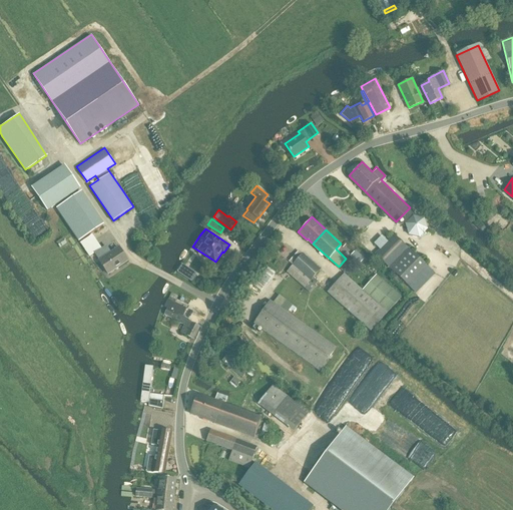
[(91,231),(78,240),(89,256),(94,251),(108,273),(128,260),(118,245),(106,253),(101,246),(91,231)]
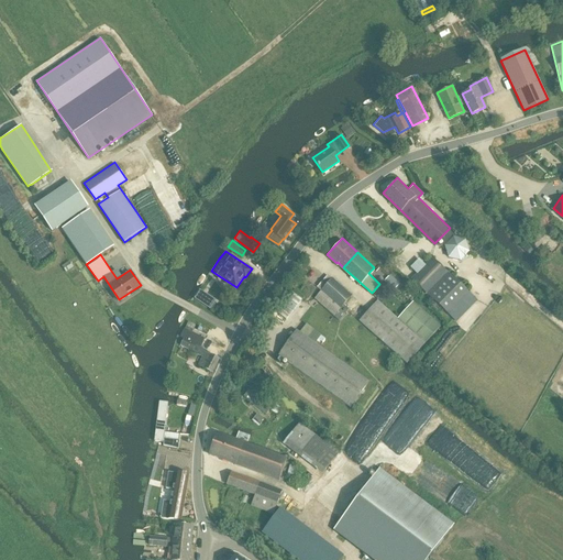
[(466,289),(448,270),(432,255),(411,277),(445,310),(466,289)]
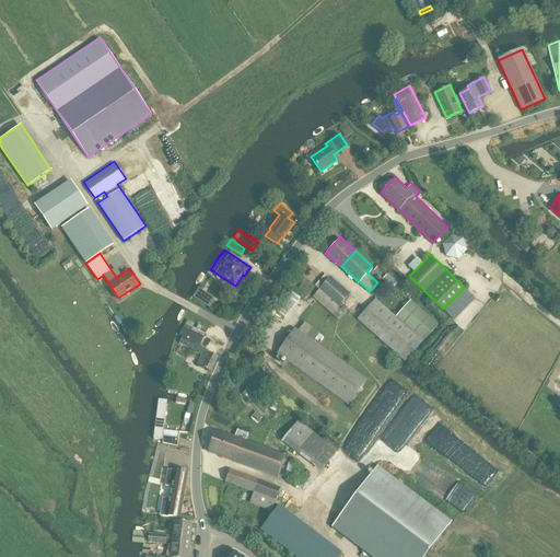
[(331,313),(350,293),(330,276),(313,294),(331,313)]
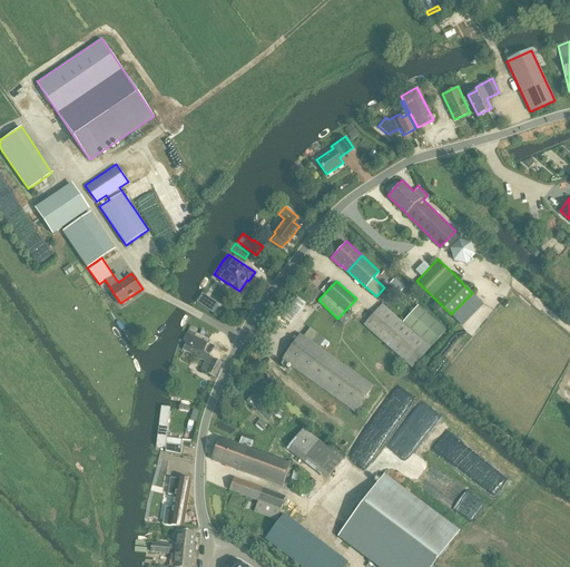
[(203,293),(197,301),(212,311),(217,303),(203,293)]
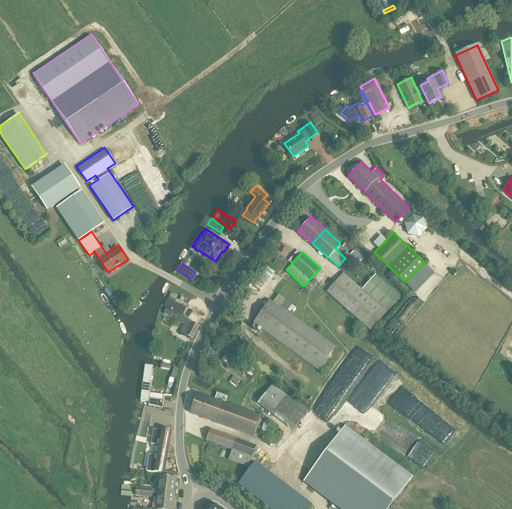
[(375,272),(361,287),(343,271),(326,290),(369,328),(399,293),(375,272)]
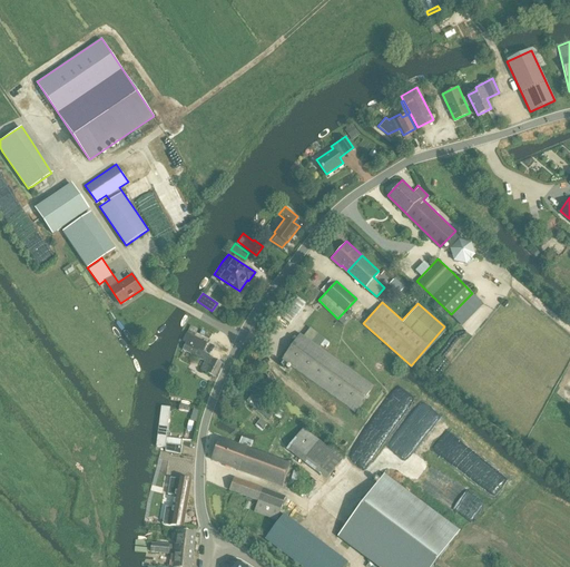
[(222,361),(207,354),(208,353),(203,350),(207,341),(193,335),(197,328),(189,324),(183,340),(186,341),(183,348),(194,353),(194,354),(205,360),(200,368),(215,374),(222,361)]
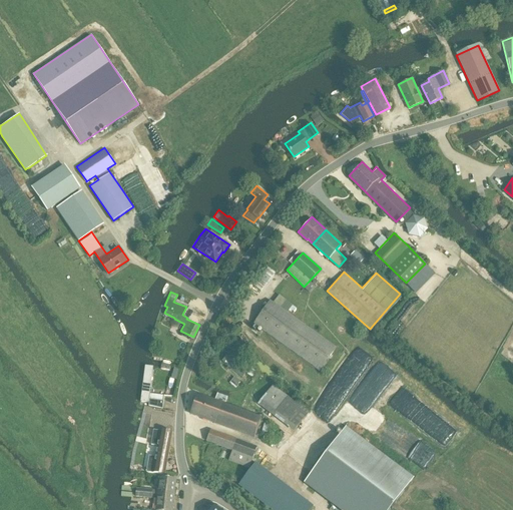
[(319,369),(335,346),(270,300),(253,322),(319,369)]
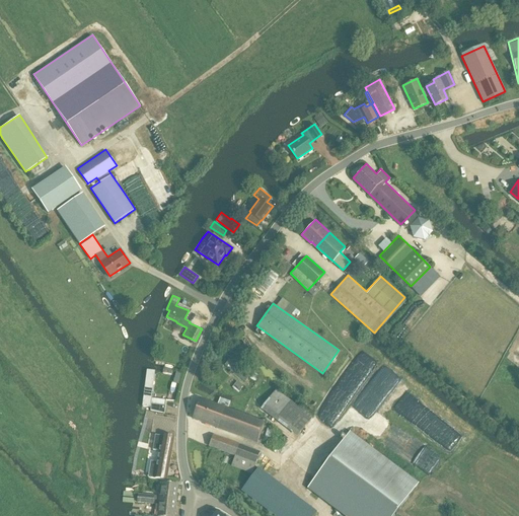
[(229,358),(224,363),(231,369),(229,371),(232,373),(234,371),(244,380),(249,375),(241,368),(229,358)]
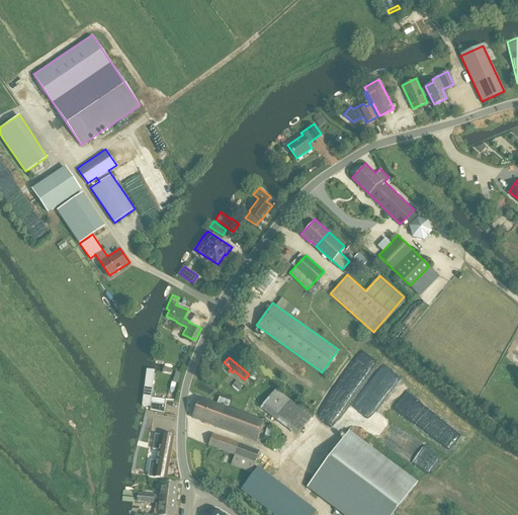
[(156,369),(147,368),(144,405),(152,406),(156,369)]
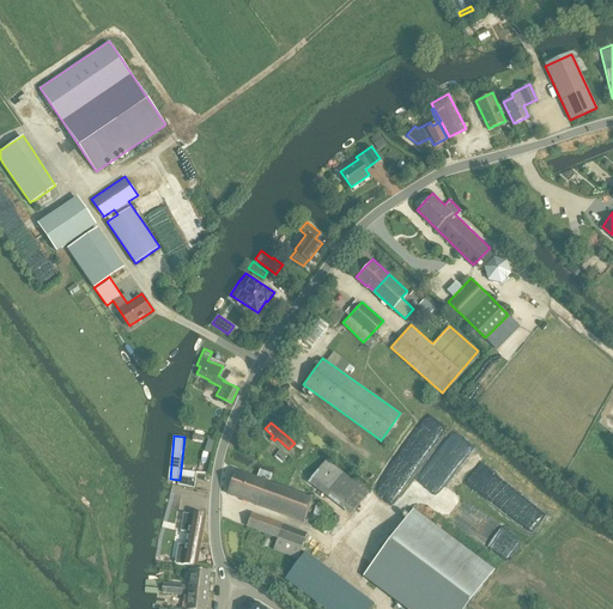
[(351,515),(370,491),(326,458),(308,481),(328,497),(329,494),(338,500),(335,503),(351,515)]
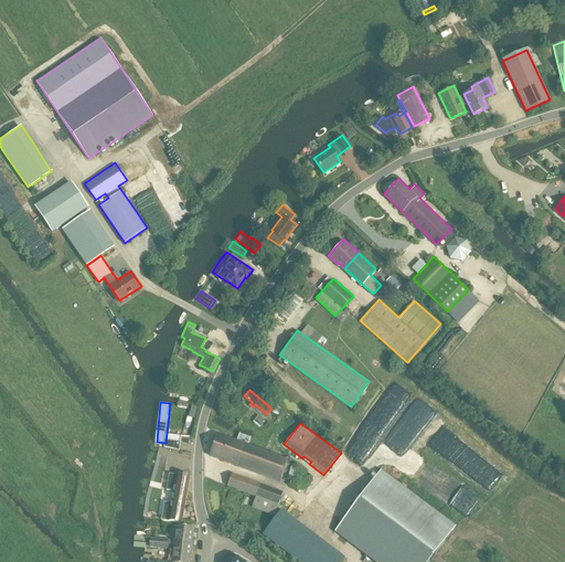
[(247,444),(251,436),(238,432),(236,439),(217,433),(210,454),(279,480),(287,458),(247,444)]
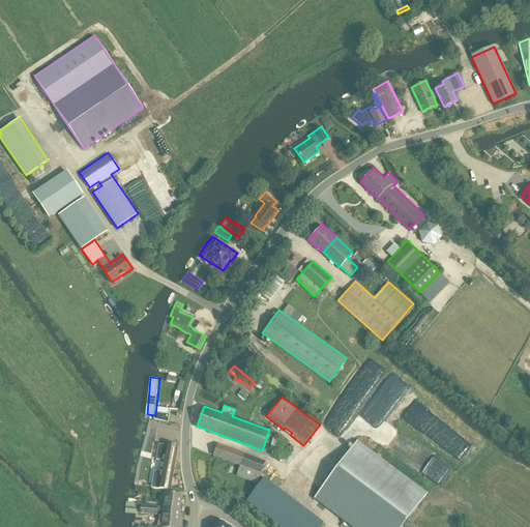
[(156,411),(156,417),(168,420),(169,412),(156,411)]
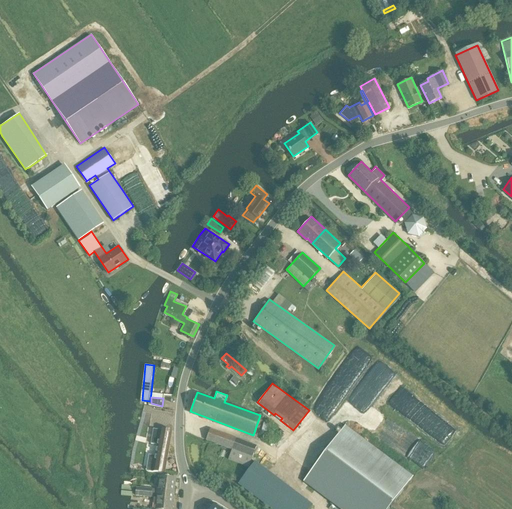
[(386,508),(390,504),(412,475),(345,425),(304,480),(343,508),(386,508)]
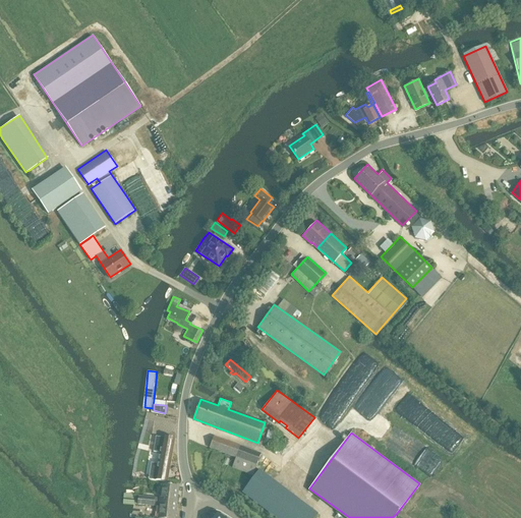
[(157,462),(151,461),(148,477),(167,480),(174,437),(162,435),(162,436),(156,435),(153,450),(159,451),(157,462)]
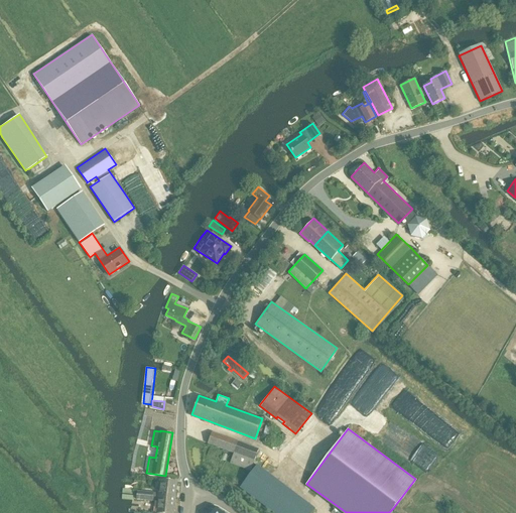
[(250,469),(258,447),(212,430),(208,441),(234,452),(230,461),(250,469)]
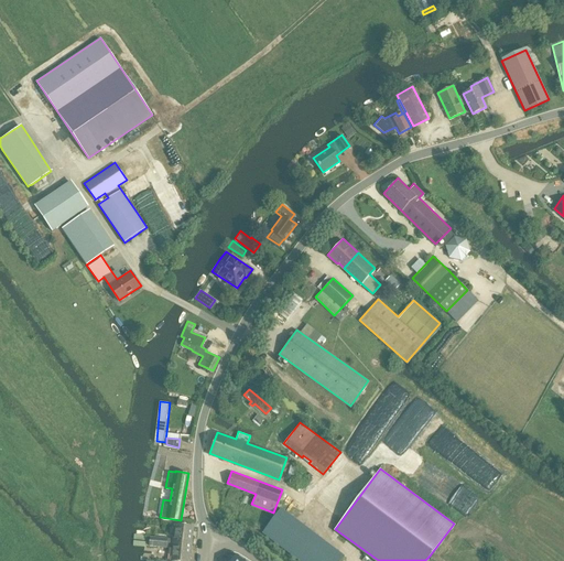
[(262,531),(300,560),(339,560),(344,556),(281,507),(262,531)]
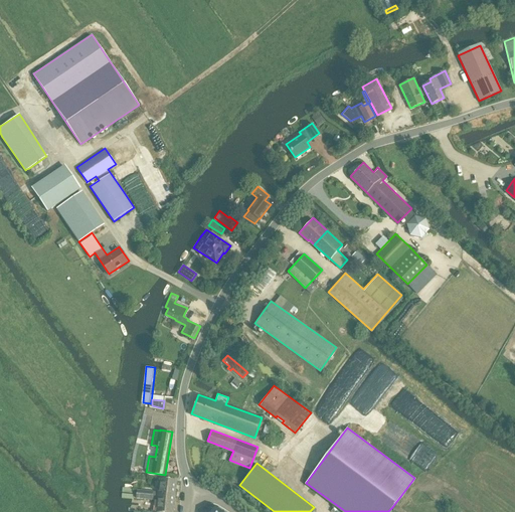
[(175,495),(176,480),(159,478),(158,490),(138,489),(137,491),(175,495)]
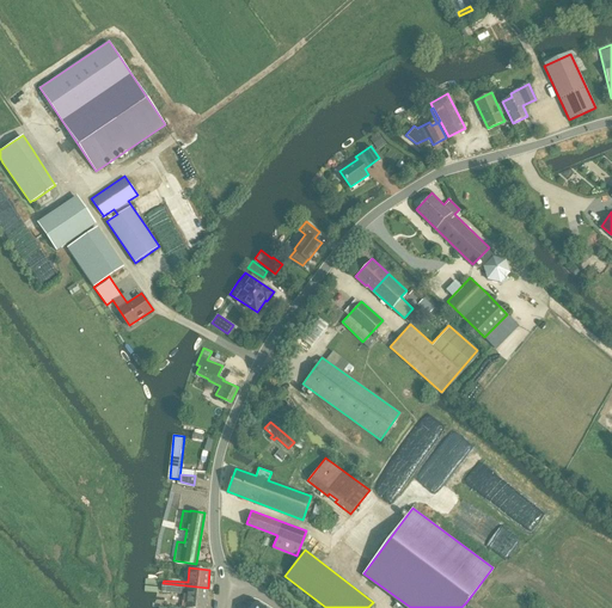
[(201,607),(204,607),(208,588),(163,583),(163,590),(187,593),(184,606),(201,607)]
